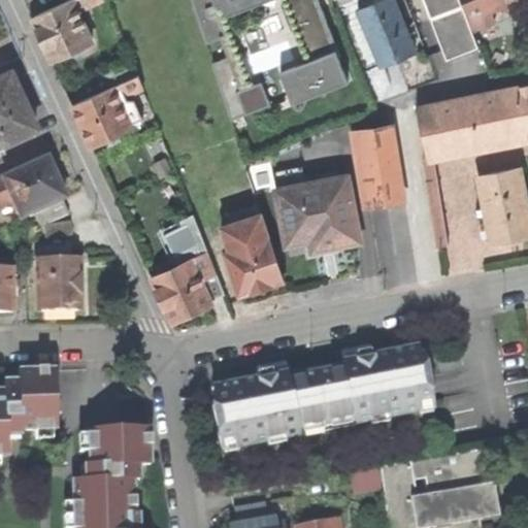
[(70,0),(32,18),(42,39),(53,61),(92,43),(76,10),(99,0),(70,0)]
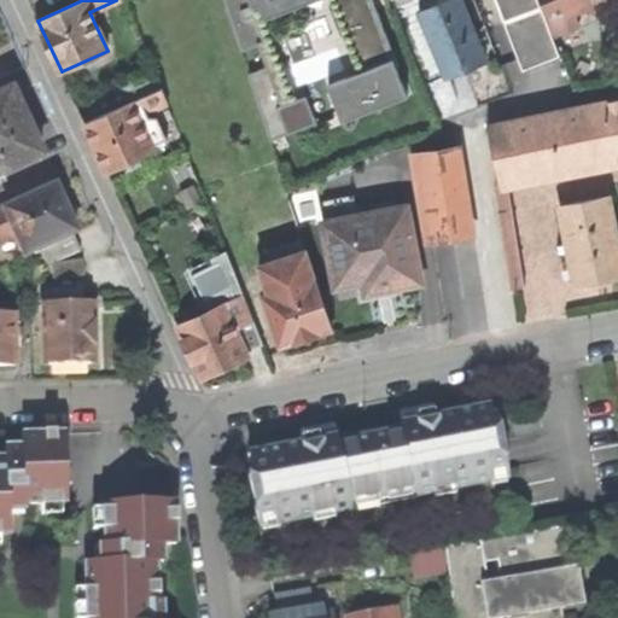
[(222,0),(270,147),(318,126),(325,136),(412,99),(372,0),(222,0)]
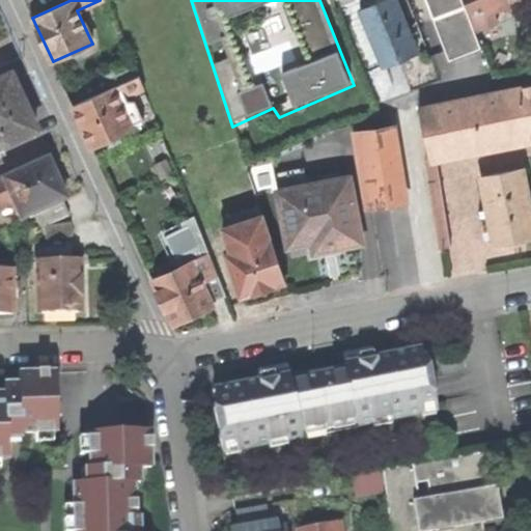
[(418,53),(395,0),(375,0),(378,2),(359,10),(383,67),(400,60),(418,53)]
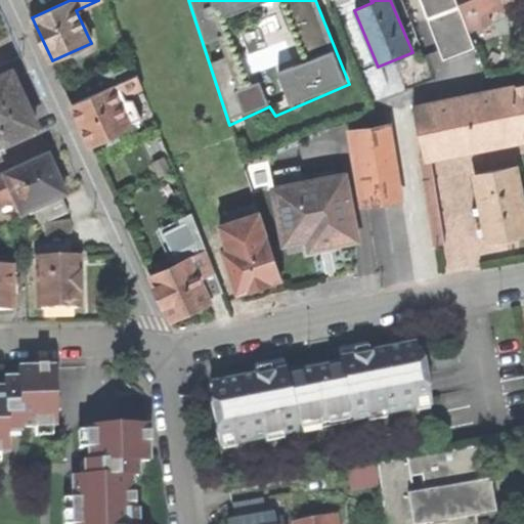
[(451,37),(465,32),(451,0),(423,0),(439,42),(451,37)]
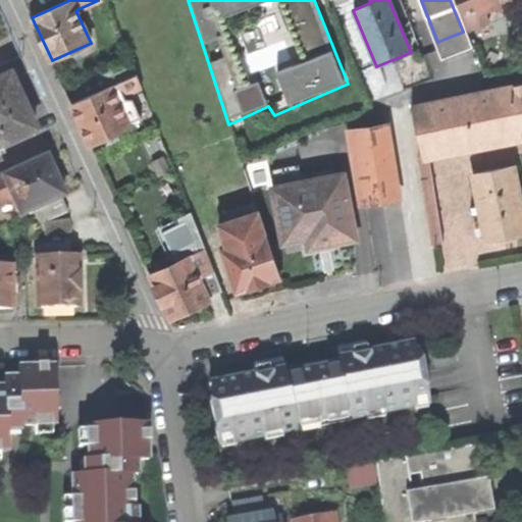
[(521,8),(521,0),(455,0),(467,30),(488,21),(483,10),(503,2),(508,14),(521,8)]
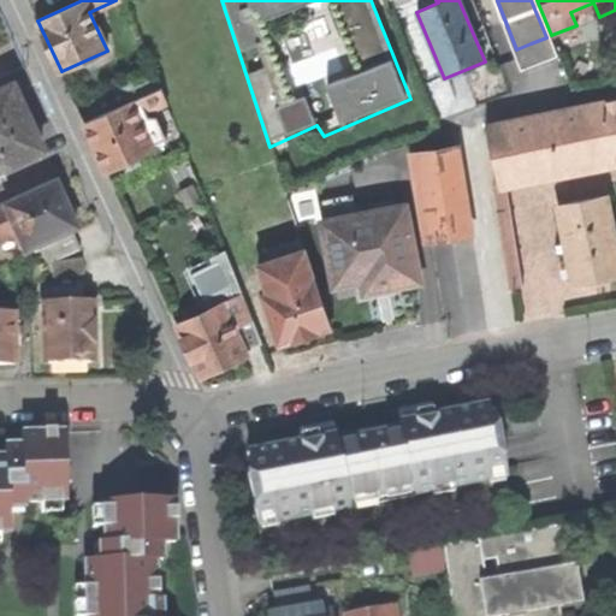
[(120,87),(128,104),(159,89),(152,73),(120,87)]
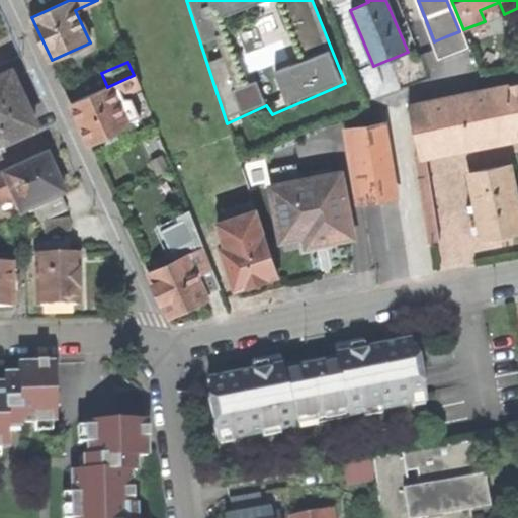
[(107,87),(72,104),(81,123),(90,143),(127,125),(122,114),(130,111),(124,99),(117,103),(115,98),(141,87),(136,74),(134,75),(107,87)]
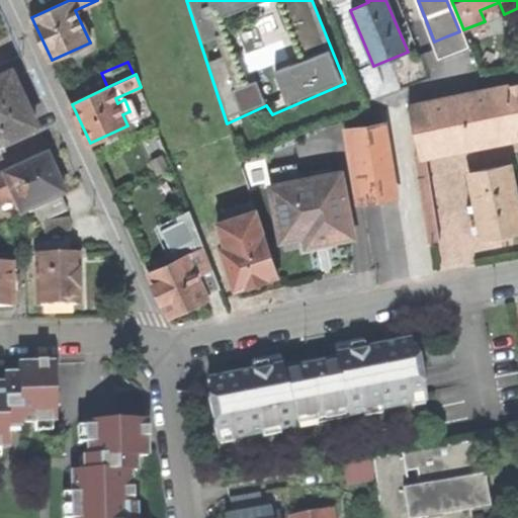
[(11,78),(0,82),(0,149),(36,133),(29,117),(11,78)]
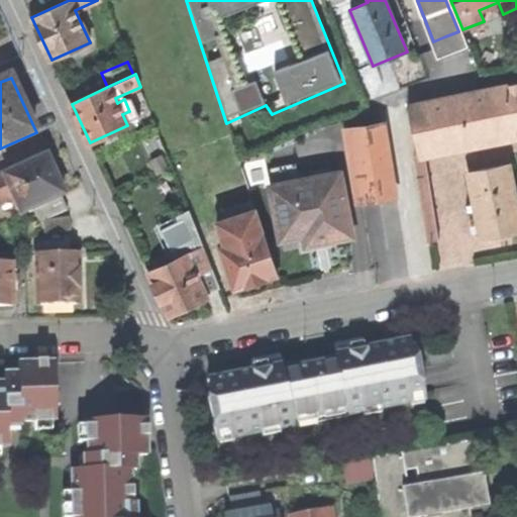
[(415,154),(430,242),(440,240),(426,153),(516,134),(516,84),(409,105),(418,153),(415,154)]
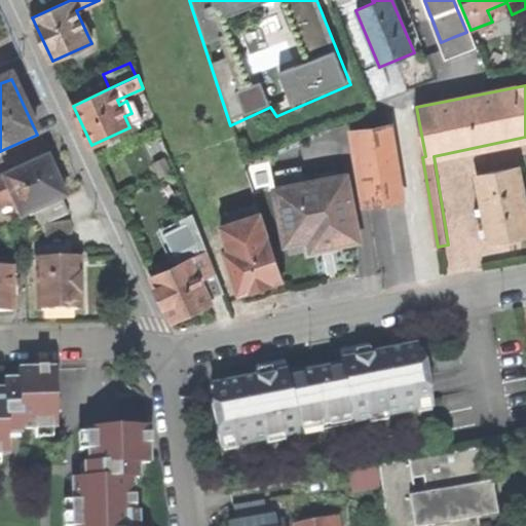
[(357,132),(367,201),(403,196),(391,125),(357,132)]
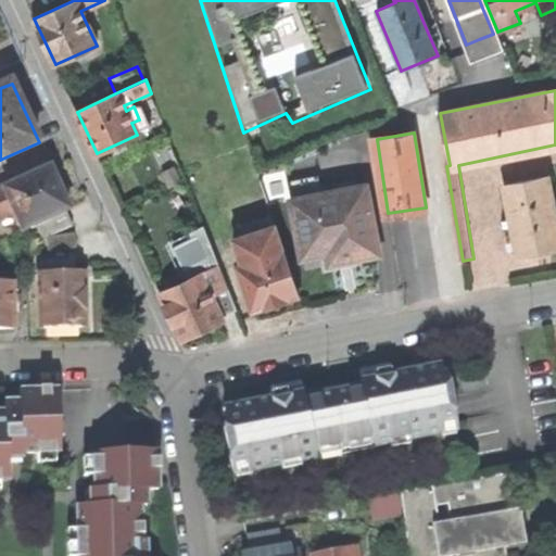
[(15,185),(0,191),(0,227),(15,224),(19,222),(23,229),(38,224),(43,237),(53,235),(74,226),(67,211),(71,209),(61,189),(52,168),(33,177),(29,171),(12,178),(15,185)]
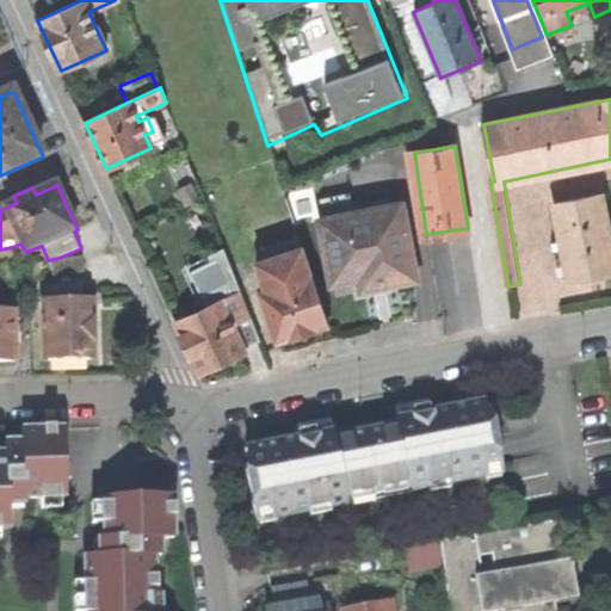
[(555,204),(569,279),(596,275),(610,272),(610,241),(603,196),(555,204)]
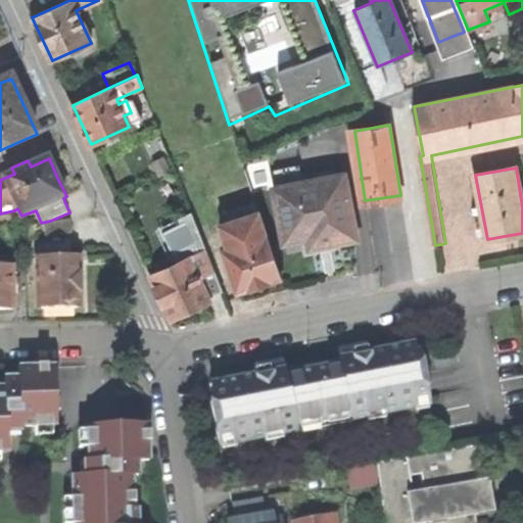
[(308,239),(311,248),(337,242),(358,238),(344,176),(275,189),(285,243),(308,239)]
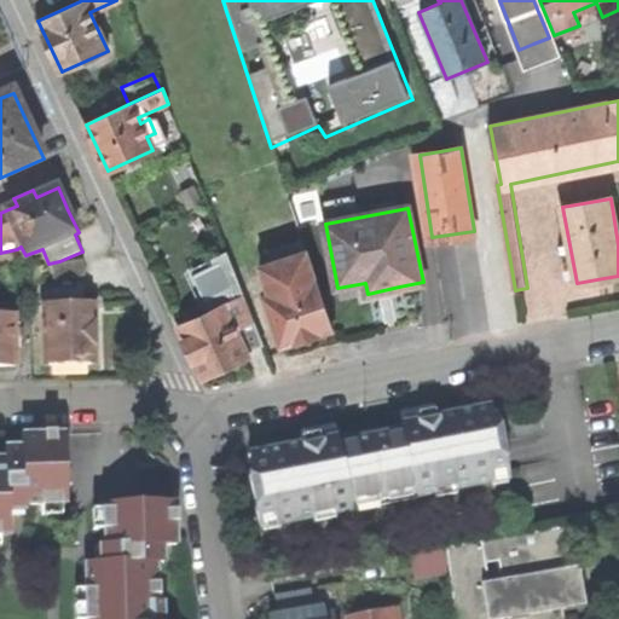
[(264,291),(281,347),(307,339),(333,330),(304,238),(264,250),(268,264),(259,266),(267,290),(264,291)]
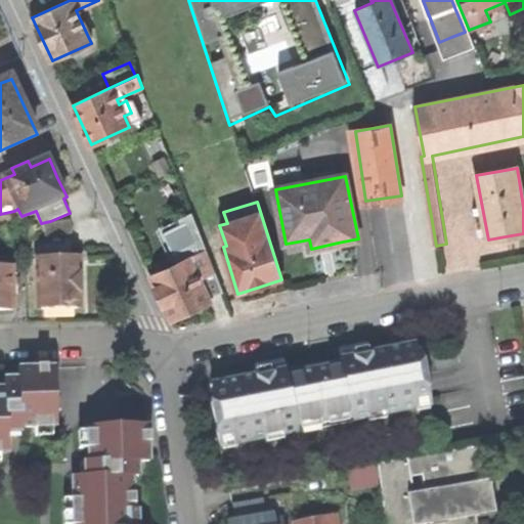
[(192,215),(164,228),(171,245),(183,239),(192,258),(151,276),(162,298),(171,319),(210,301),(198,275),(214,268),(192,215)]
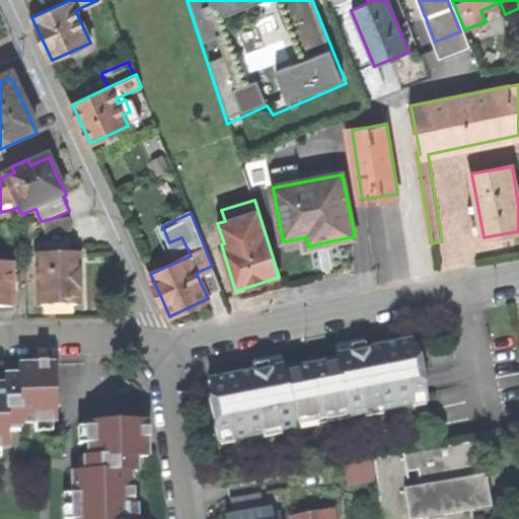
[(70,218),(46,222),(47,235),(72,232),(70,218)]
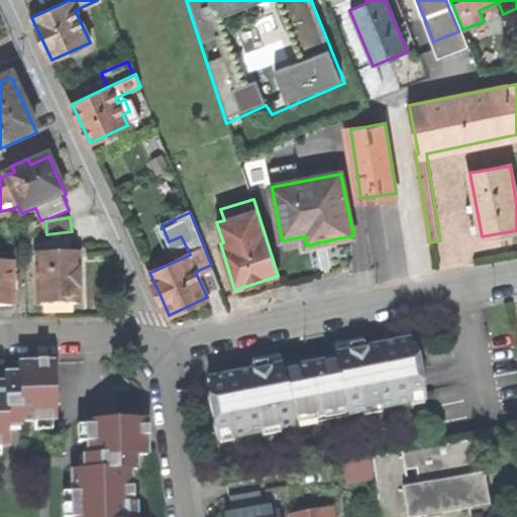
[(81,253),(36,255),(37,306),(43,306),(43,312),(74,311),(75,305),(81,305),(81,279),(81,253)]
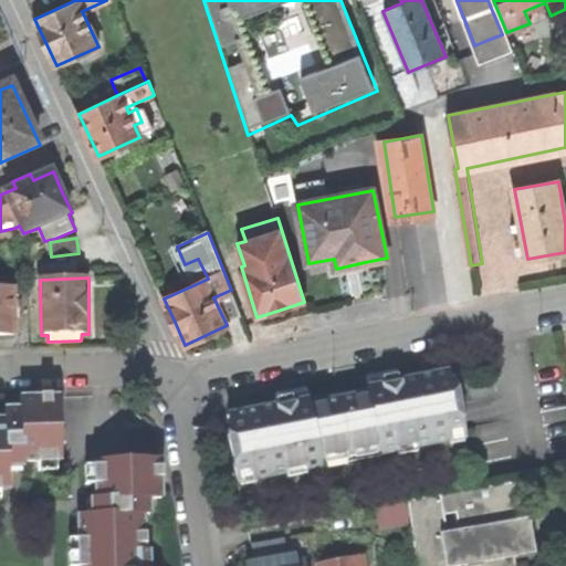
[(13,287),(3,289),(3,284),(0,283),(0,335),(14,336),(13,287)]
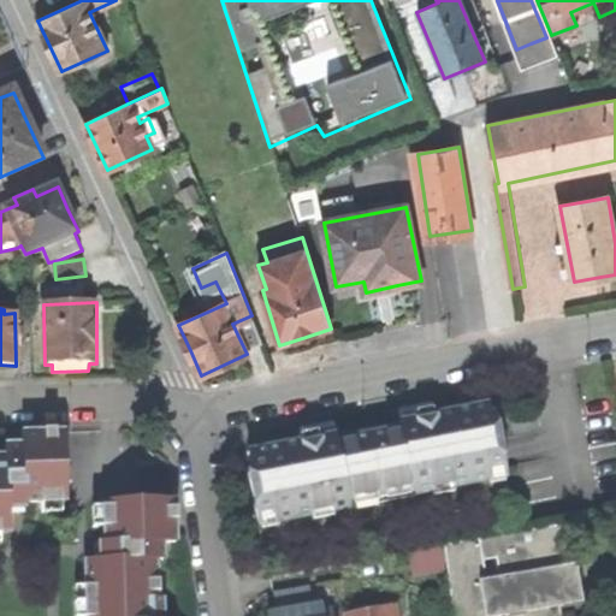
[(304,440),(252,450),(255,472),(252,473),(266,549),(513,503),(498,426),(496,426),(492,406),(436,415),(434,407),(415,410),(401,414),(402,422),(338,434),(336,426),(318,428),(303,432),(304,440)]
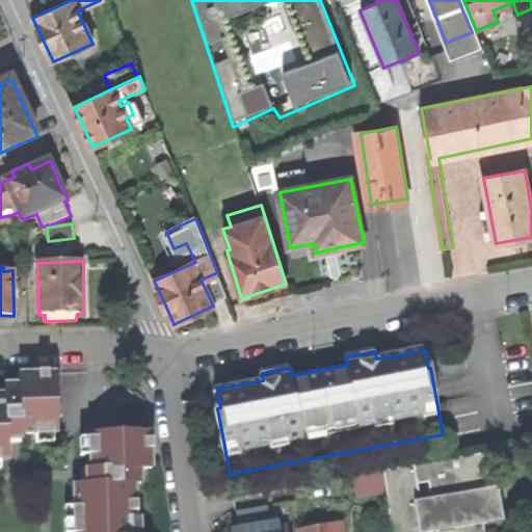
[(0,459),(9,460),(8,446),(17,446),(22,446),(22,435),(58,434),(57,373),(19,374),(20,384),(4,384),(5,399),(0,398),(0,459)]
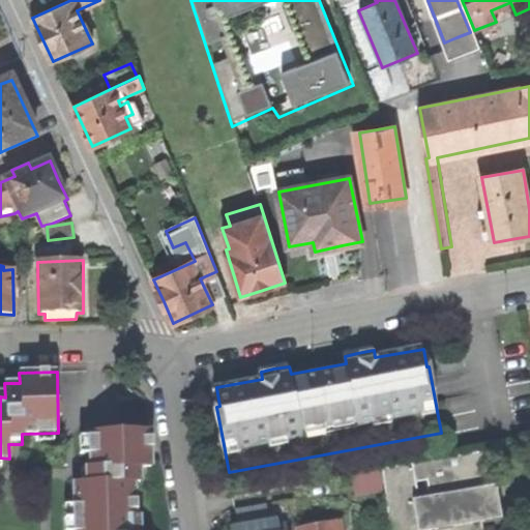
[(151,431),(89,432),(90,468),(81,469),(82,476),(82,481),(74,482),(75,529),(137,529),(136,482),(141,482),(141,468),(152,467),(151,431)]
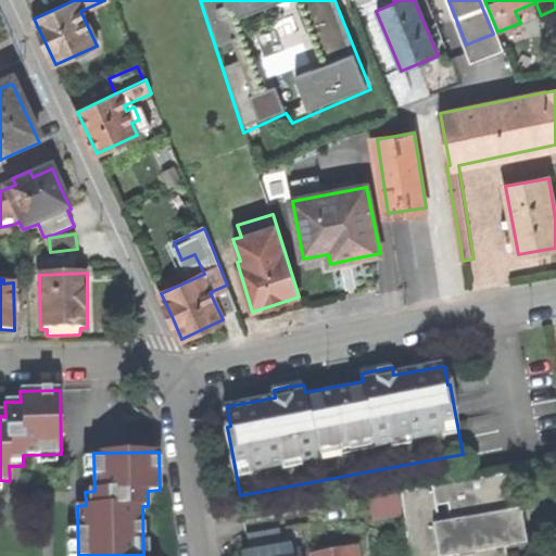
[(515,474),(401,493),(412,555),(462,555),(528,545),(515,474)]
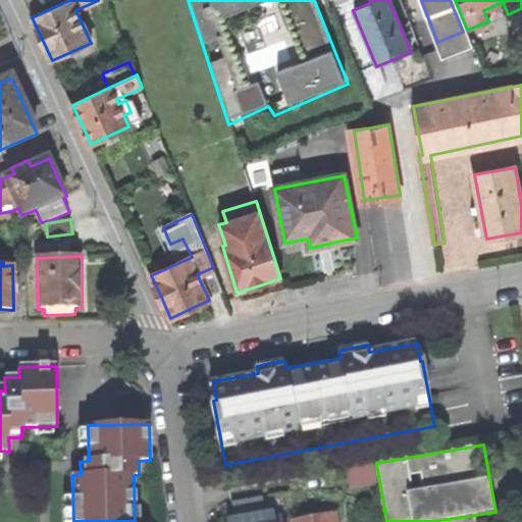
[(352,487),(376,483),(373,463),(348,468),(352,487)]
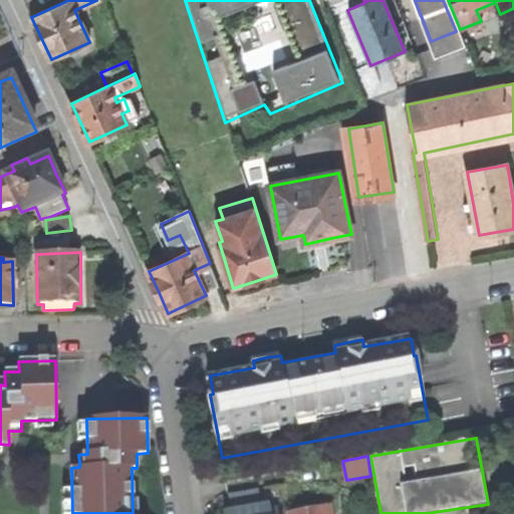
[(258,490),(229,495),(230,496),(232,496),(233,498),(231,503),(231,509),(223,510),(223,513),(277,513),(272,513),(269,502),(261,504),(258,490)]
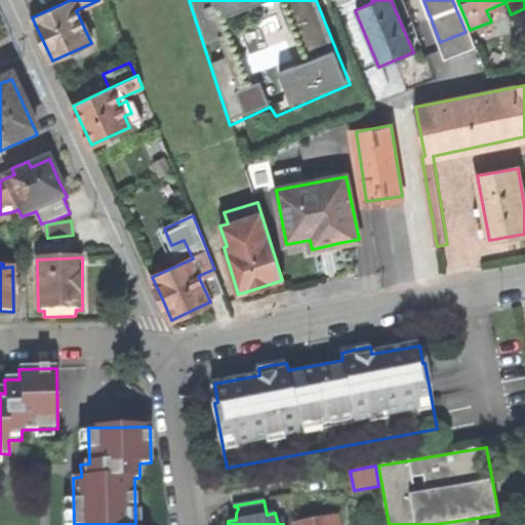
[(337,524),(334,511),(300,518),(301,524),(337,524)]
